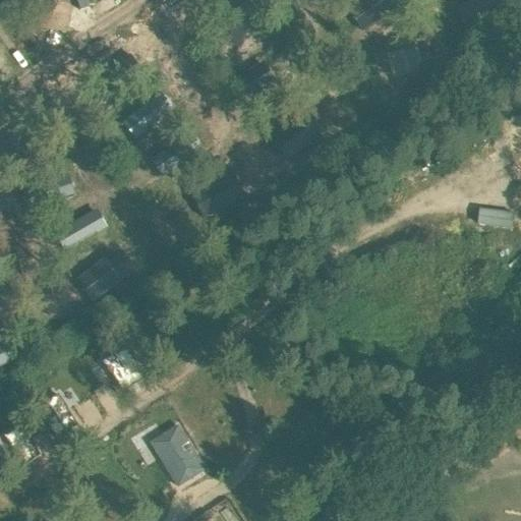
[(126,347),(103,362),(122,393),(147,377),(126,347)]
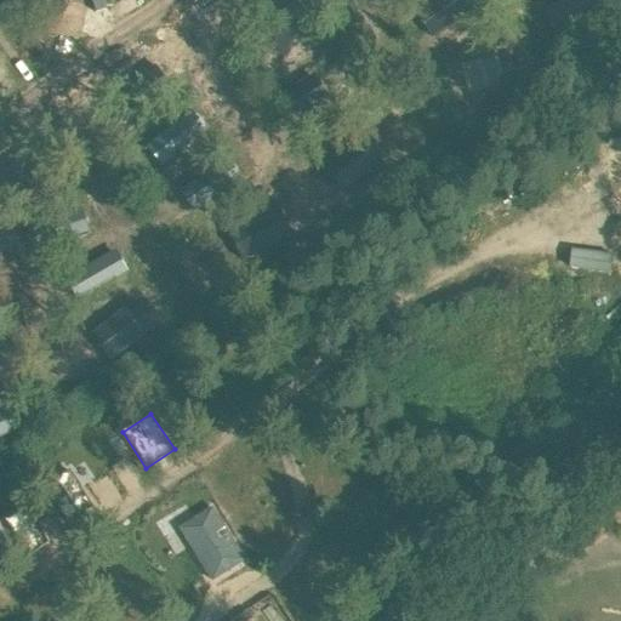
[(62,477),(44,489),(68,525),(93,508),(79,488),(80,486),(69,471),(62,476),(62,477)]
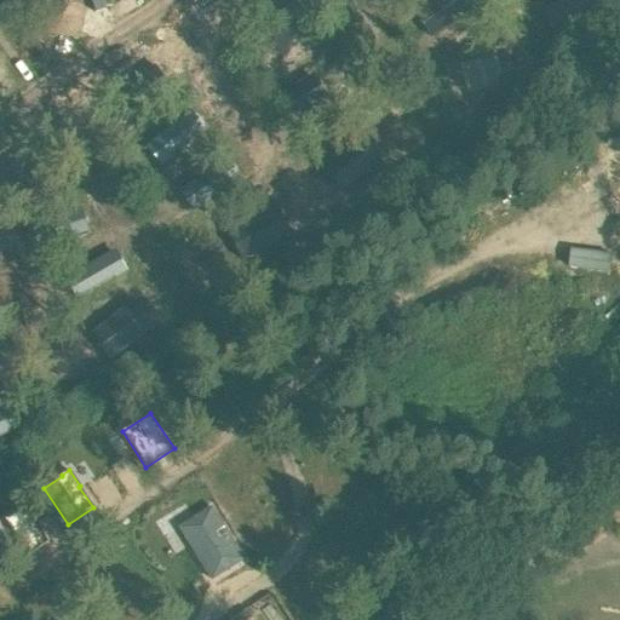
[(23,506),(5,518),(29,554),(47,541),(23,506)]
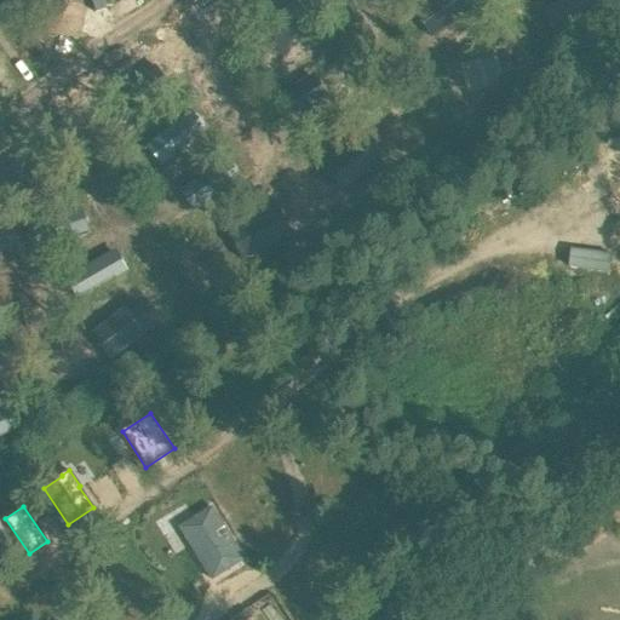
[(212,507),(179,528),(211,580),(244,558),(212,507)]
